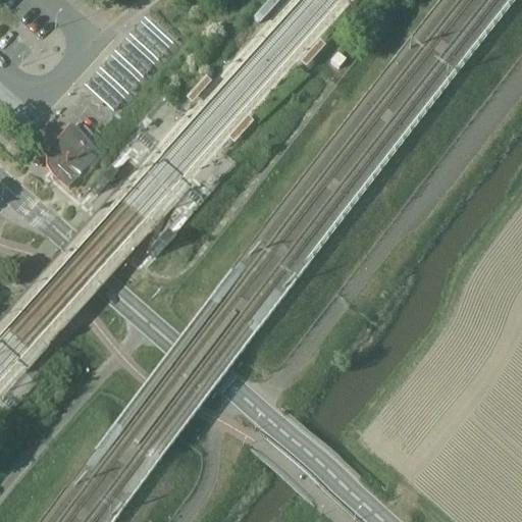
[(279,2),(277,0),(271,0),(255,18),(260,23),(279,2)]
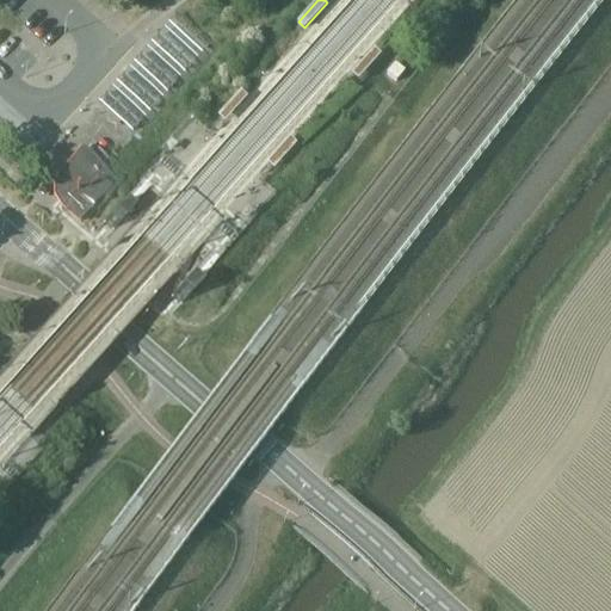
[(213,43),(178,11),(167,23),(203,54),(213,43)]
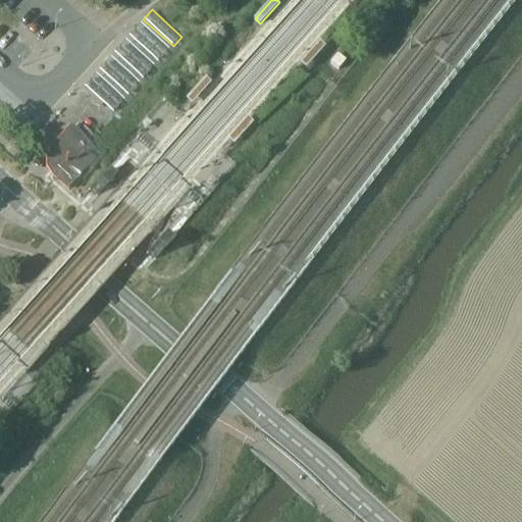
[(170,51),(141,23),(129,37),(159,64),(170,51)]
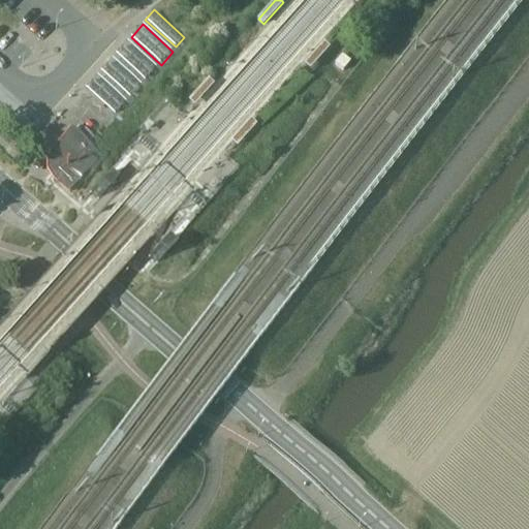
[(157,69),(127,41),(115,54),(146,82),(157,69)]
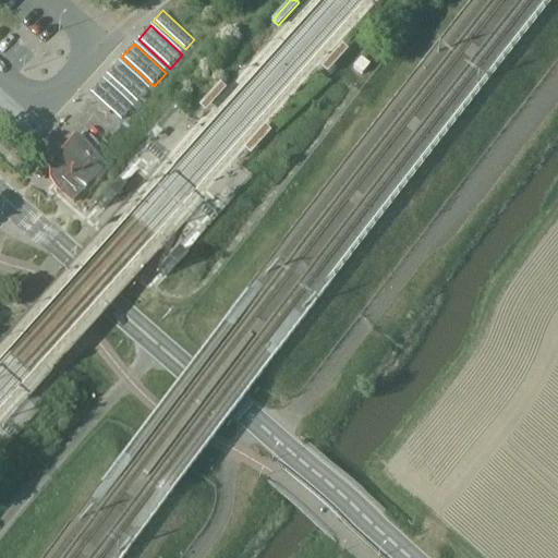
[(349,49),(342,44),(323,67),(328,72),(349,49)]
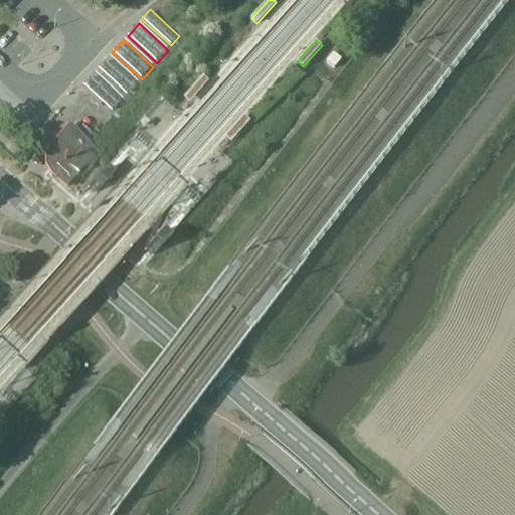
[(334,69),(341,61),(333,54),(326,62),(334,69)]
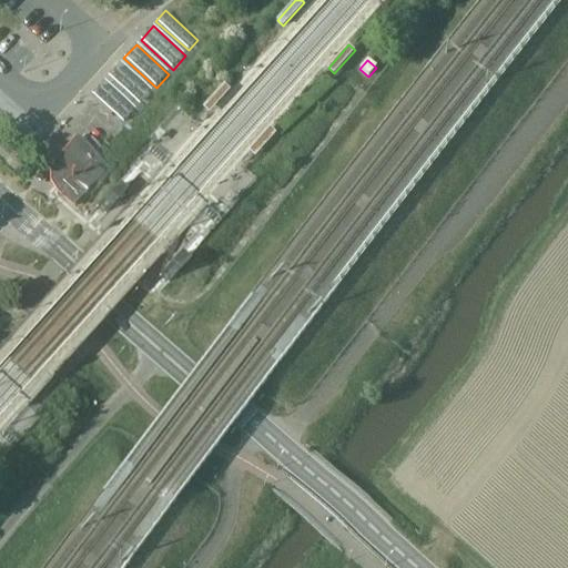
[(153,92),(120,62),(108,75),(140,107),(153,92)]
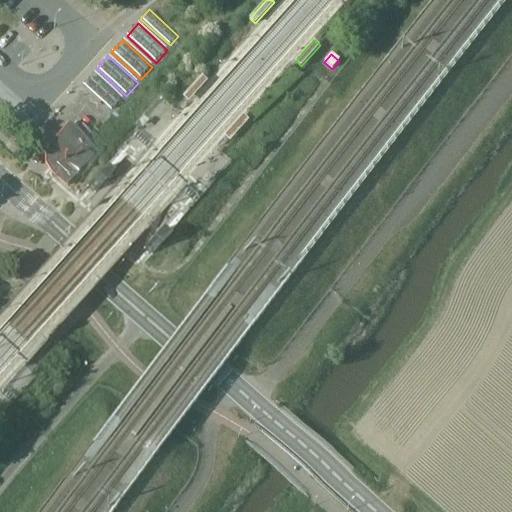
[(123,99),(94,72),(83,84),(112,112),(123,99)]
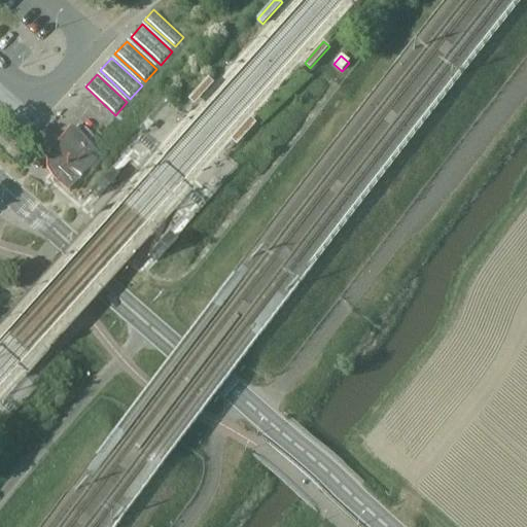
[(208,79),(188,101),(194,106),(213,84),(208,79)]
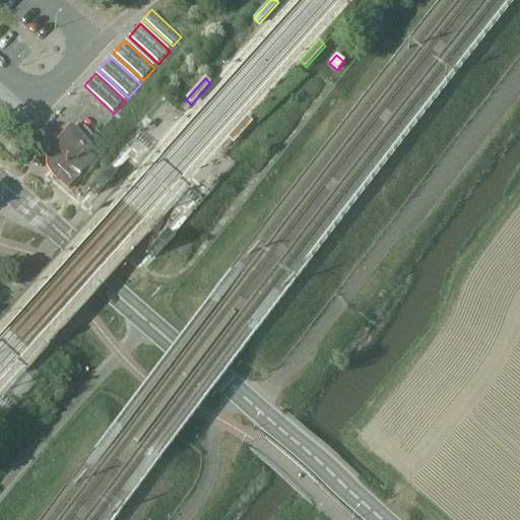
[(253,121),(248,117),(229,138),(235,143),(253,121)]
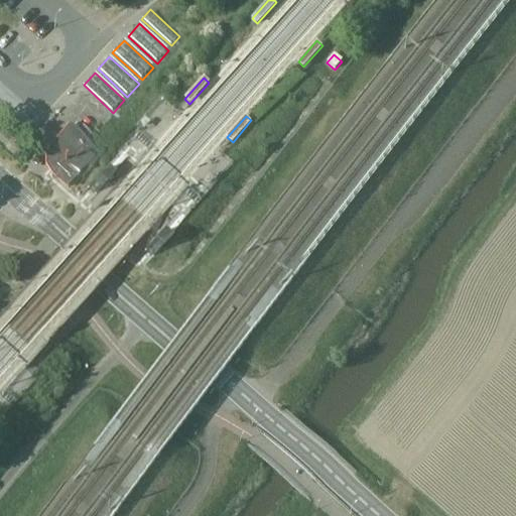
[(152,122),(147,119),(142,124),(146,129),(152,122)]
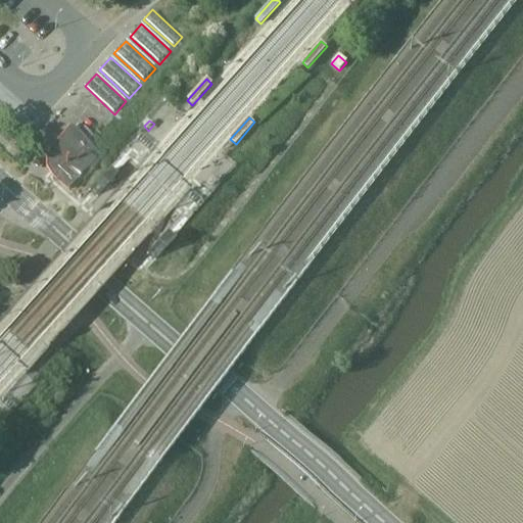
[(55,177),(69,190),(101,153),(90,143),(75,130),(54,153),(66,164),(61,170),(57,175),(55,177)]
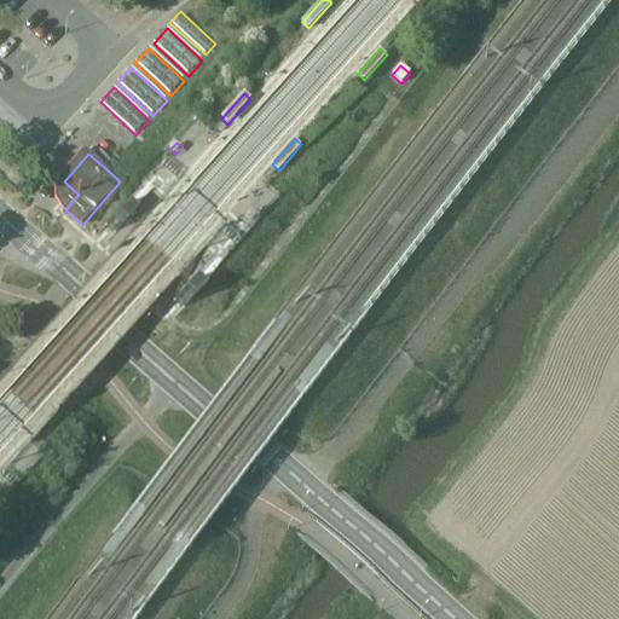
[(121,212),(116,207),(104,219),(109,224),(114,229),(126,217),(121,212)]
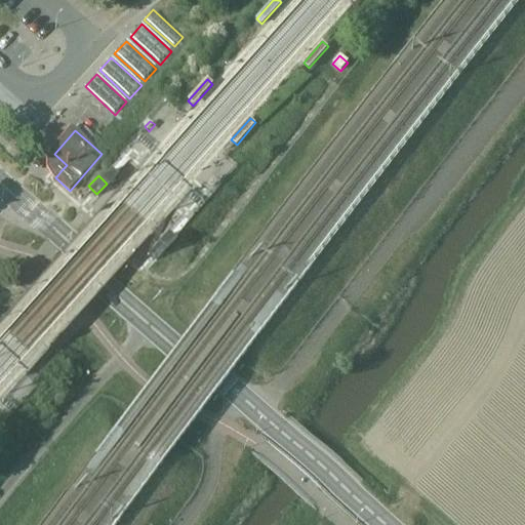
[(213,176),(207,184),(213,187),(216,183),(213,176)]
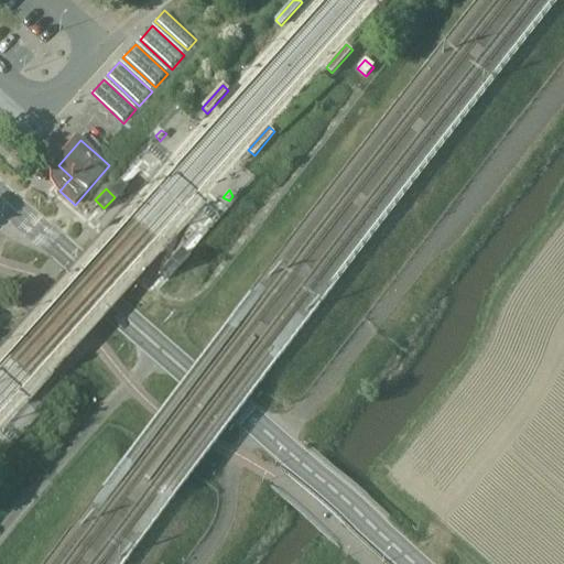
[(177,257),(173,252),(163,263),(167,268),(173,273),(183,261),(177,257)]
